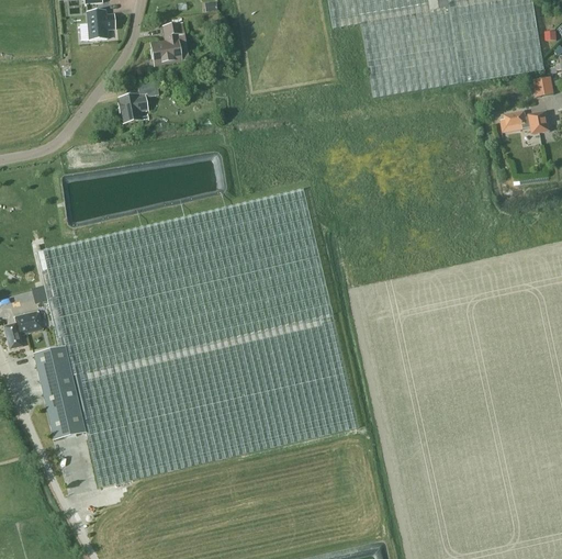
[(204,1),(205,10),(216,9),(215,0),(204,1)]
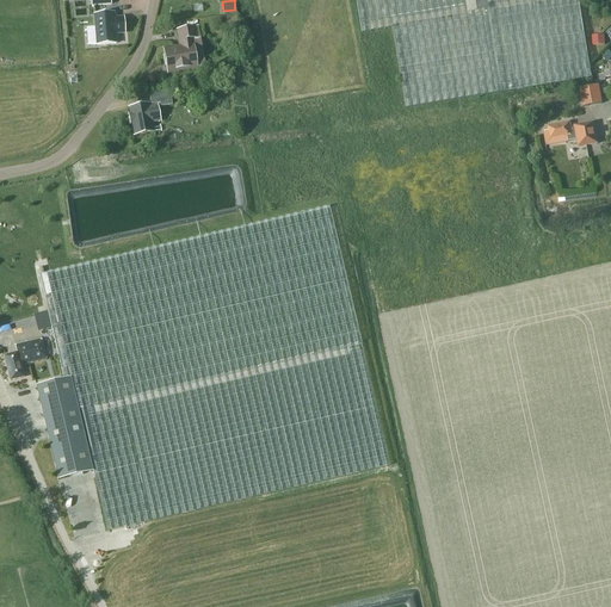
[(357,0),(362,29),(393,24),(406,105),(592,74),(579,0),(357,0)]
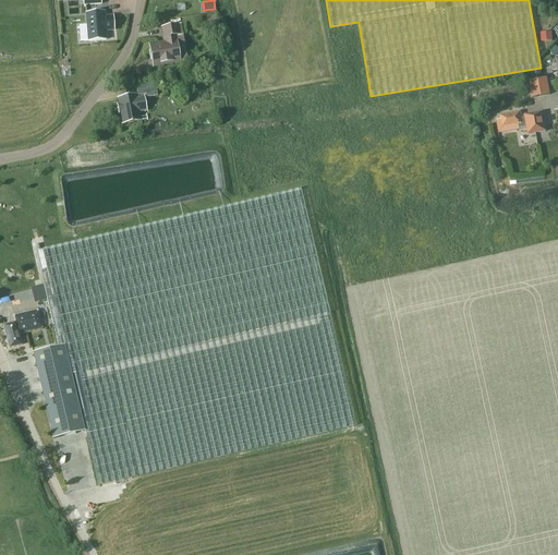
[(104,10),(86,11),(88,38),(106,37),(106,28),(113,27),(112,14),(109,14),(108,16),(105,16),(104,10)]
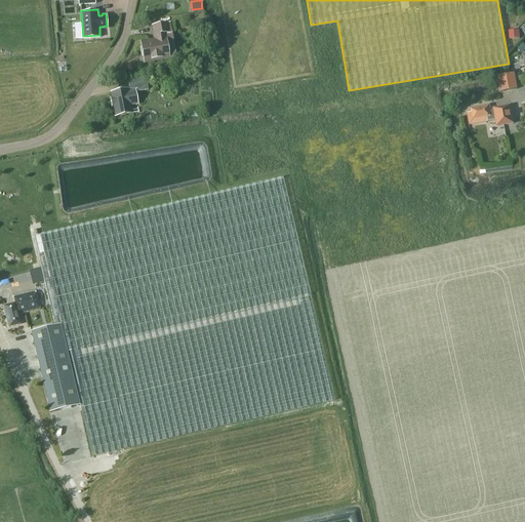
[(204,25),(203,11),(194,12),(195,26),(204,25)]
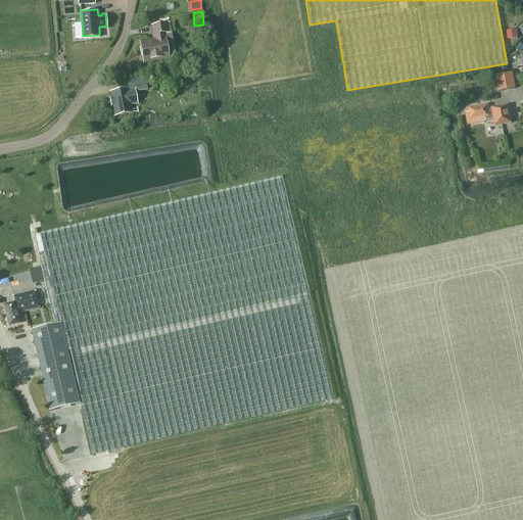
[(156,37),(153,41),(149,42),(149,40),(141,41),(144,58),(169,54),(165,32),(172,31),(171,20),(152,24),(153,33),(155,33),(156,37)]
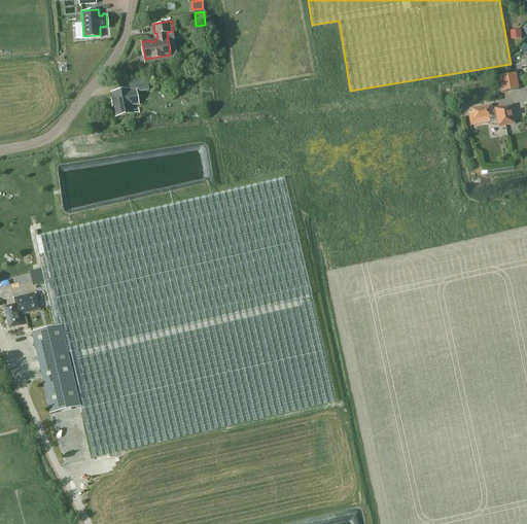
[(499,74),(502,90),(520,86),(517,71),(499,74)]
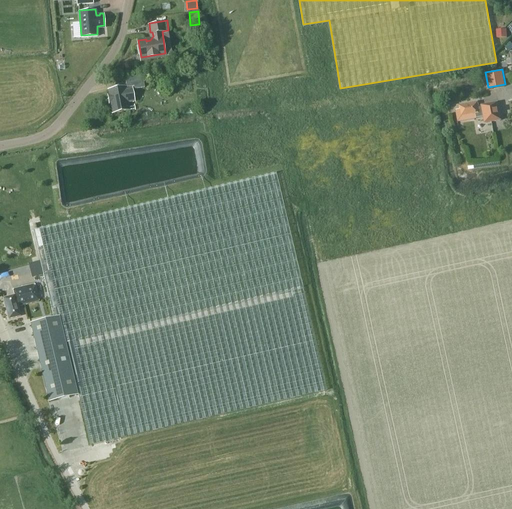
[(142,73),(125,76),(127,85),(134,83),(135,86),(144,85),(142,73)]
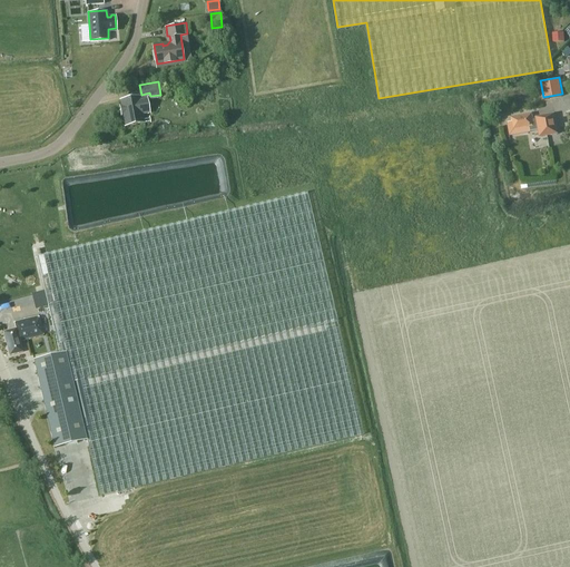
[(138,99),(138,95),(121,98),(126,124),(143,120),(140,109),(148,108),(146,97),(138,99)]
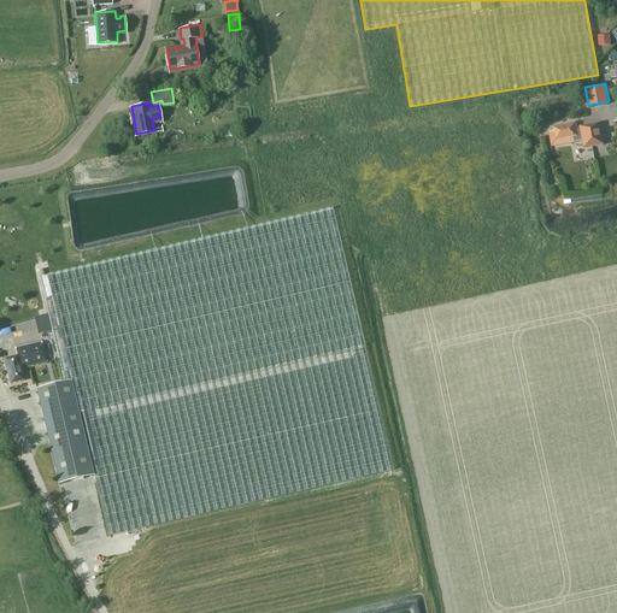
[(599,121),(575,125),(575,121),(552,124),(553,129),(548,130),(551,143),(582,137),(583,145),(603,142),(599,121)]
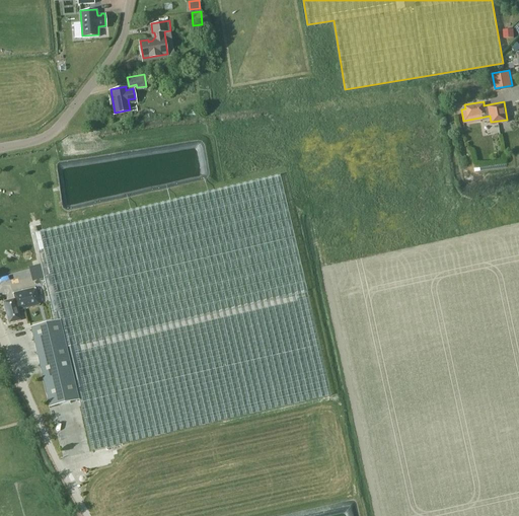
[(32,231),(44,277),(53,316),(33,320),(40,345),(54,404),(79,398),(91,449),(318,395),(331,392),(280,172),(32,231)]
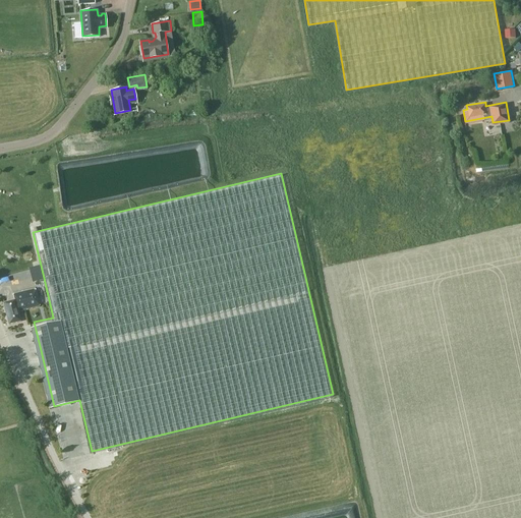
[(40,303),(35,286),(13,291),(14,297),(3,300),(8,322),(20,319),(17,309),(40,303)]
